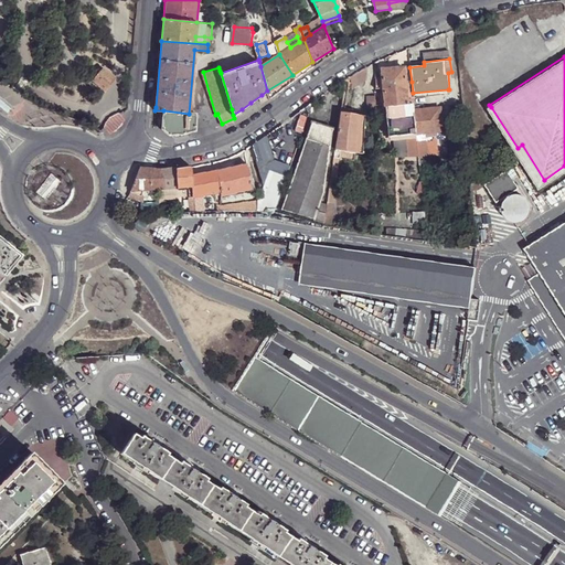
[(413,93),(412,82),(405,82),(404,67),(382,71),(386,110),(388,136),(402,135),(407,135),(409,156),(418,155),(414,109),(413,96),(413,93)]
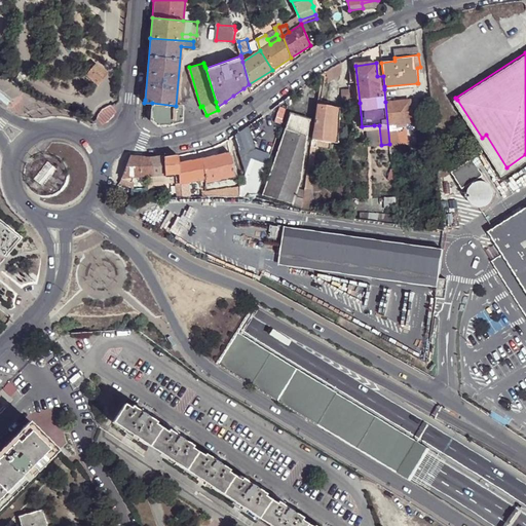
[(339,64),(324,72),(326,84),(340,77),(339,64)]
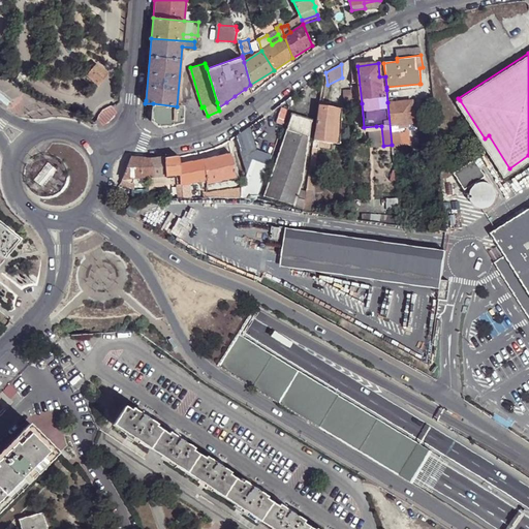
[(362,103),(358,66),(353,66),(356,104),(362,103)]
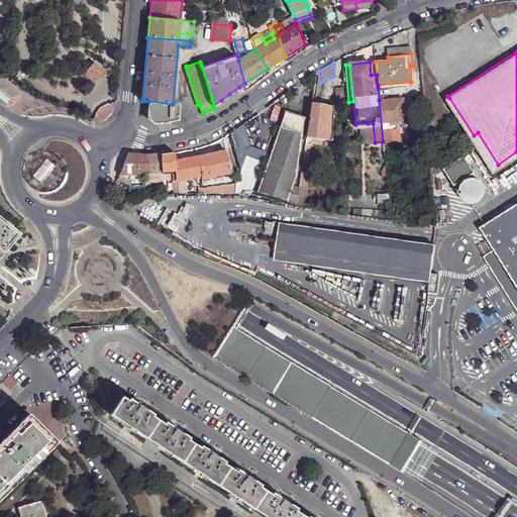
[(87,76),(97,84),(105,74),(95,66),(87,76)]
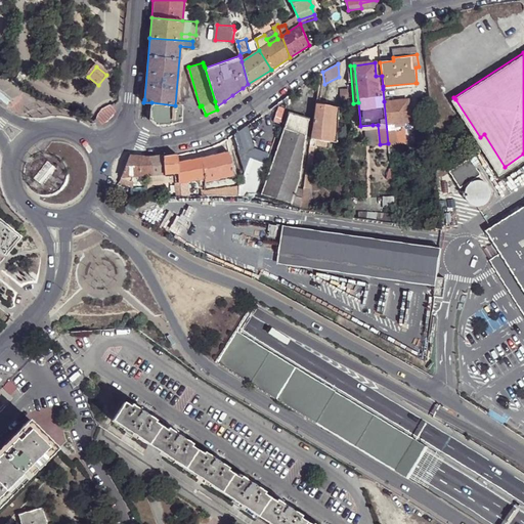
[(407,99),(384,101),(388,143),(394,143),(397,143),(395,126),(405,125),(405,121),(410,121),(408,99),(407,99)]
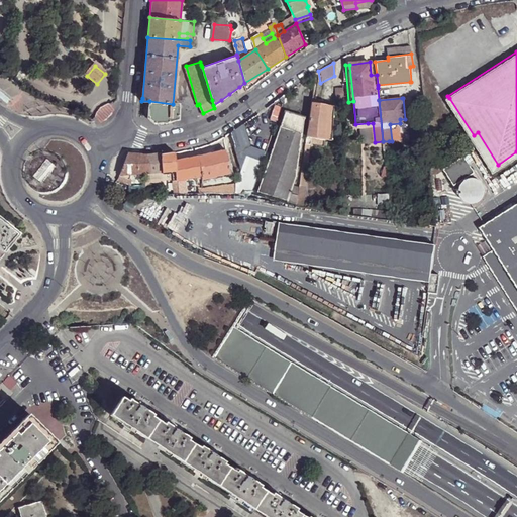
[(516,151),(498,165),(478,132),(474,135),(449,98),(447,99),(471,137),(495,175),(516,161),(516,151)]
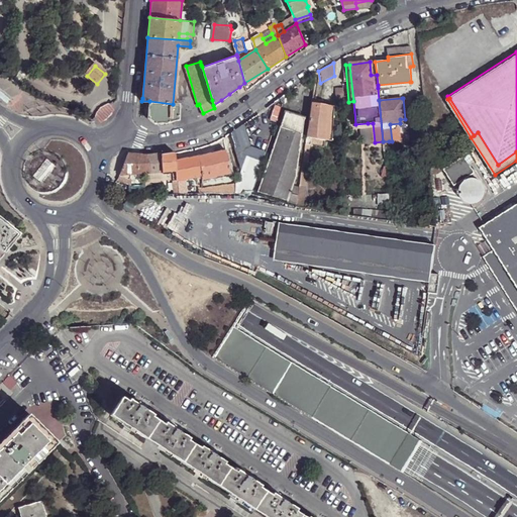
[(173,104),(149,101),(147,115),(158,124),(170,122),(179,120),(180,105),(173,104)]
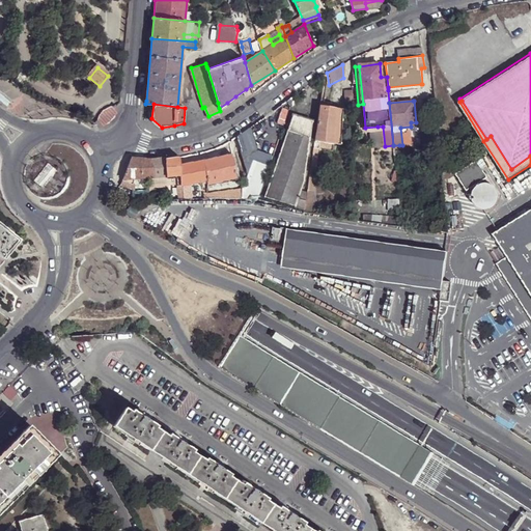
[(337,109),(319,106),(313,147),(318,148),(318,143),(319,137),(333,139),(337,109)]
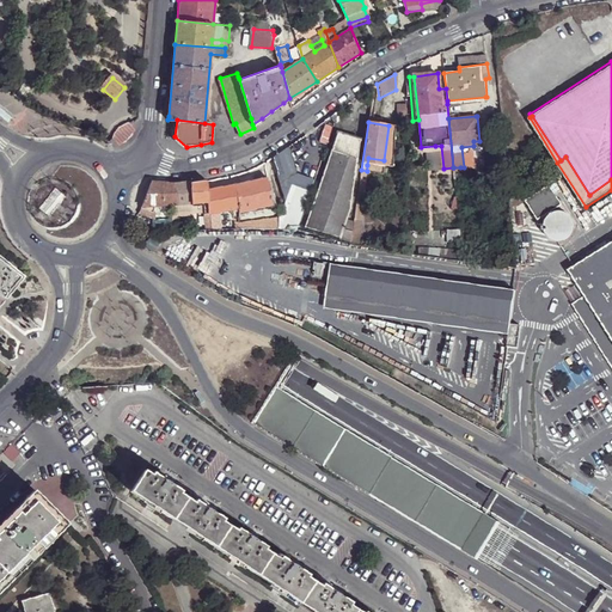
[(393,127),(389,126),(384,160),(368,158),(367,165),(387,167),(393,127)]
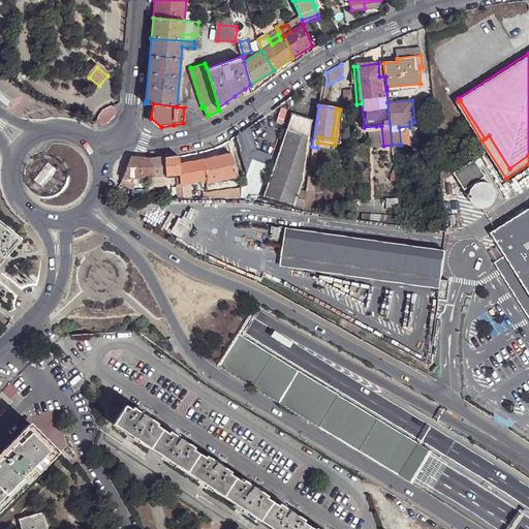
[(291,207),(293,208),(299,190),(302,181),(310,121),(291,115),(266,189),(262,196),(291,207)]
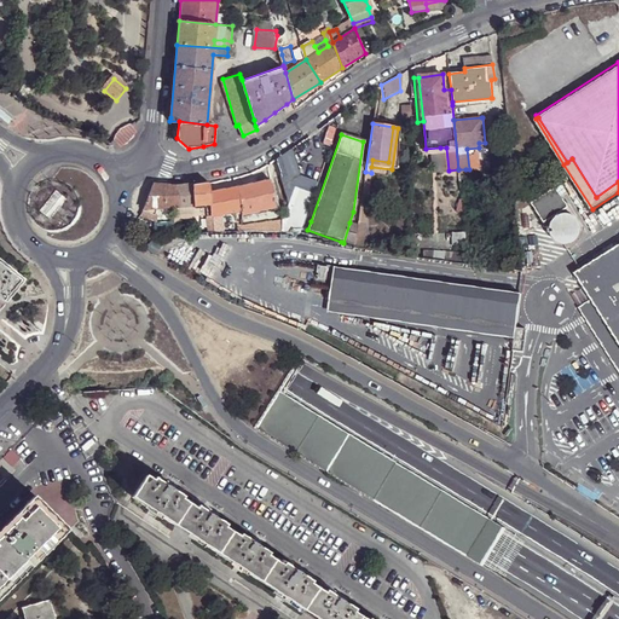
[(318,178),(302,173),(294,148),(273,161),(289,204),(283,220),(281,220),(281,221),(281,232),(284,232),(289,232),(296,232),(300,233),(301,227),(305,219),(318,178)]
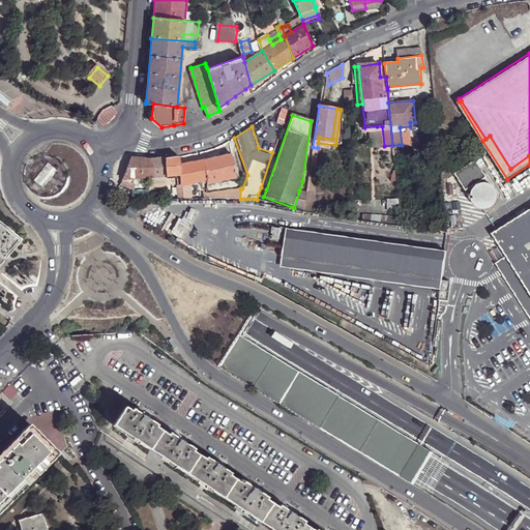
[(318,148),(313,147),(307,182),(313,183),(319,148),(318,148)]
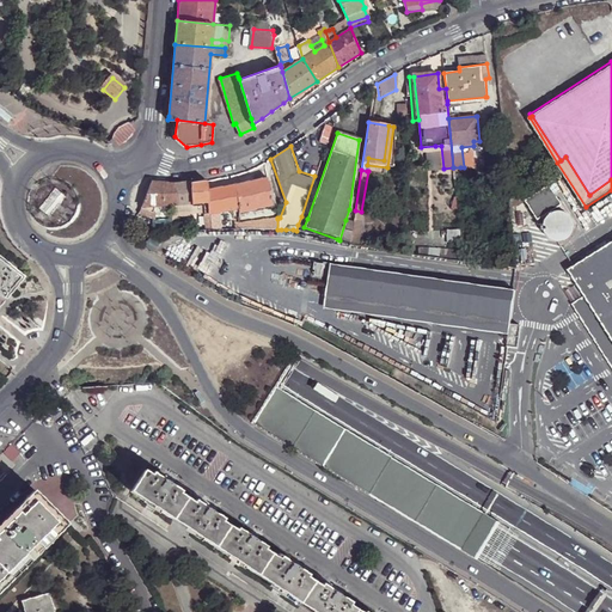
[(267,178),(208,191),(209,228),(216,228),(215,219),(221,218),(220,210),(239,207),(240,216),(244,215),(243,210),(275,204),(271,182),(268,183),(267,178)]
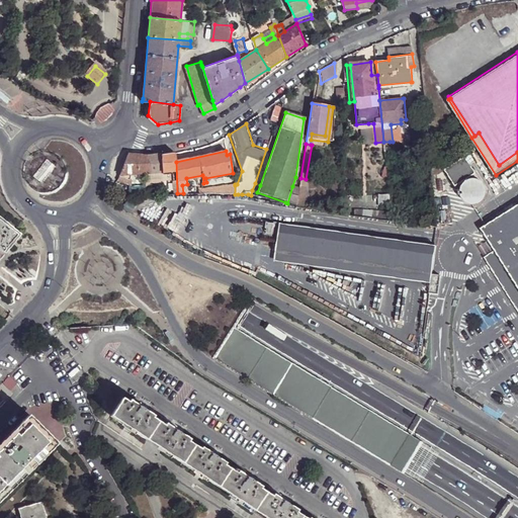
[(175,154),(161,155),(162,172),(171,171),(172,194),(177,193),(176,162),(175,154)]
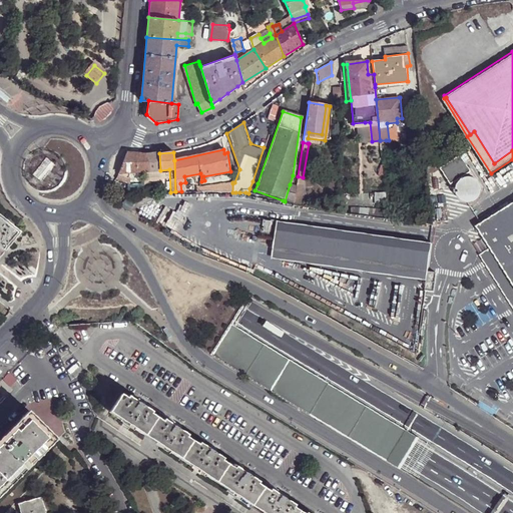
[(126,153),(116,178),(129,183),(130,176),(147,175),(147,174),(146,171),(145,155),(126,153)]
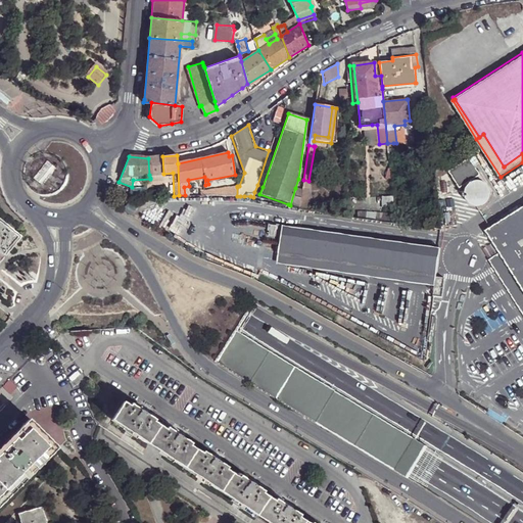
[(148,158),(149,175),(163,174),(162,156),(148,158)]
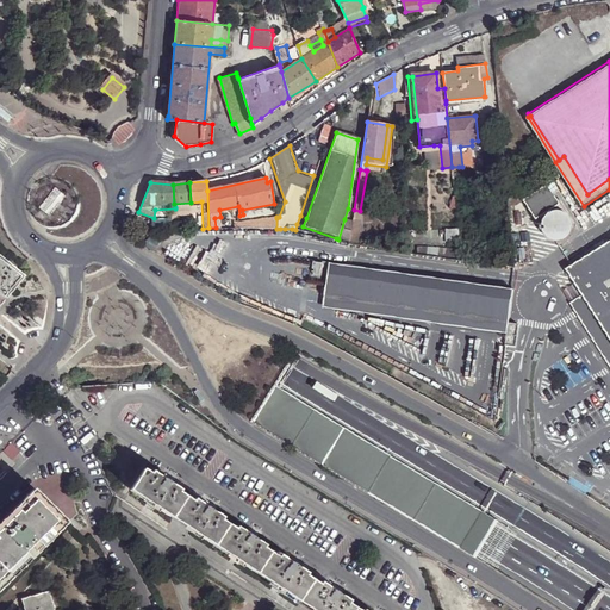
[(546,188),(521,204),(534,223),(558,207),(556,205),(558,204),(555,200),(554,201),(546,188)]
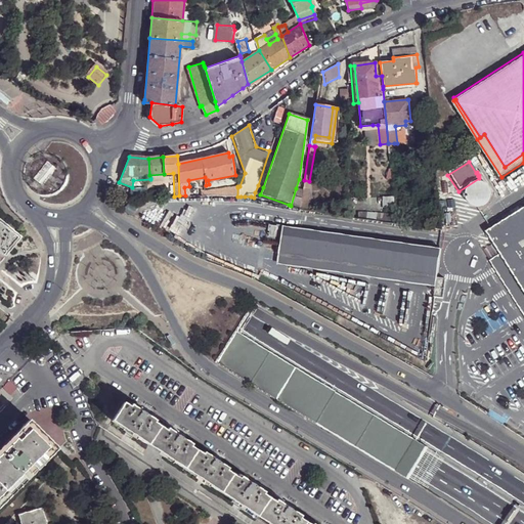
[(309,181),(304,180),(303,190),(300,209),(307,210),(310,181),(309,181)]
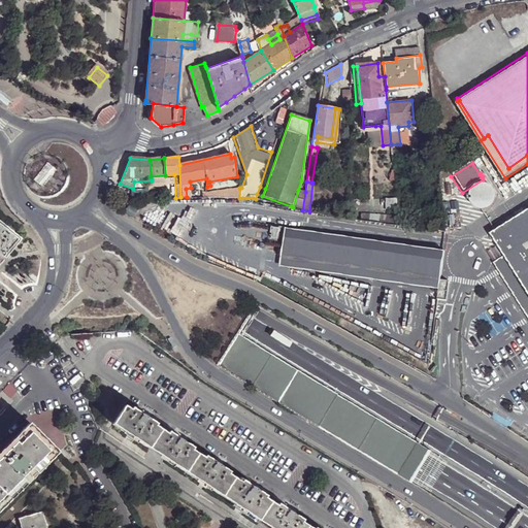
[(479,185),(476,186),(474,188),(472,189),(471,191),(470,194),(469,196),(469,199),(470,201),(471,203),(472,205),(474,207),(476,209),(479,210),(481,210),(484,210),(486,210),(489,209),(491,208),(493,206),(494,204),(495,202),(496,200),(496,197),(496,195),(495,193),(494,190),(493,188),(491,187),(489,186),(486,185),(484,184),(481,185),(479,185)]
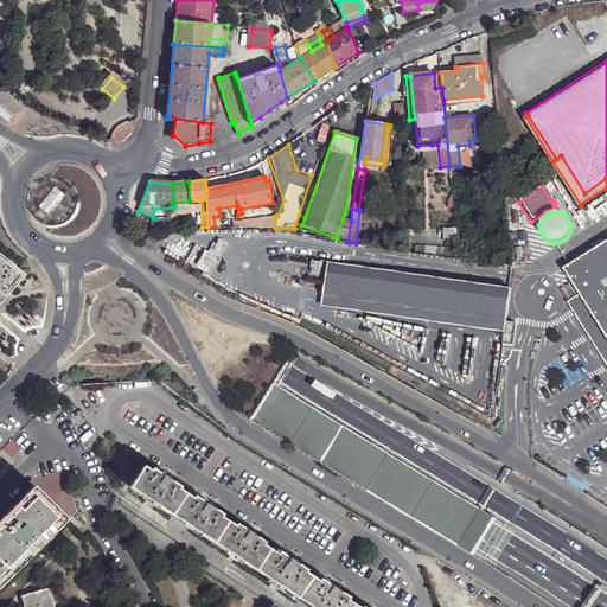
[(244,228),(275,228),(275,217),(232,221),(231,228),(244,228)]
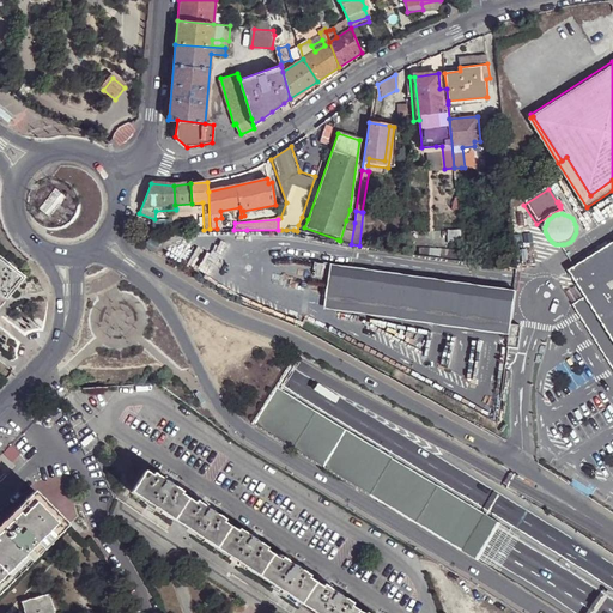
[(346,220),(340,241),(351,244),(354,223),(346,220)]
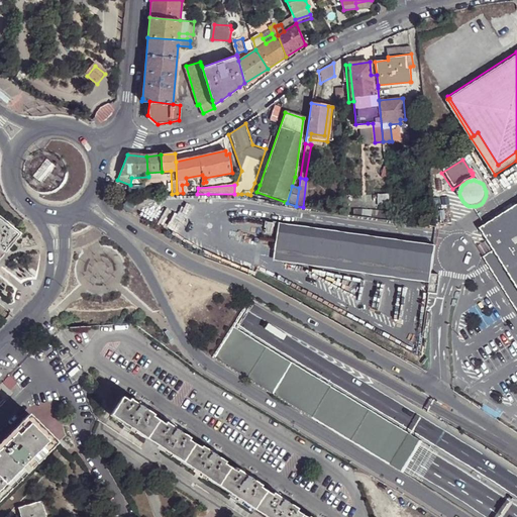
[(389,204),(388,195),(377,196),(378,205),(389,204)]
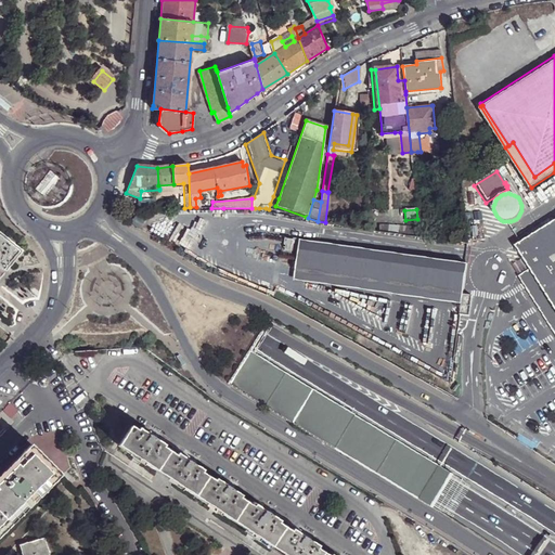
[(554,219),(513,247),(521,259),(516,262),(520,269),(525,266),(528,270),(536,282),(524,289),(545,323),(554,315),(554,219)]
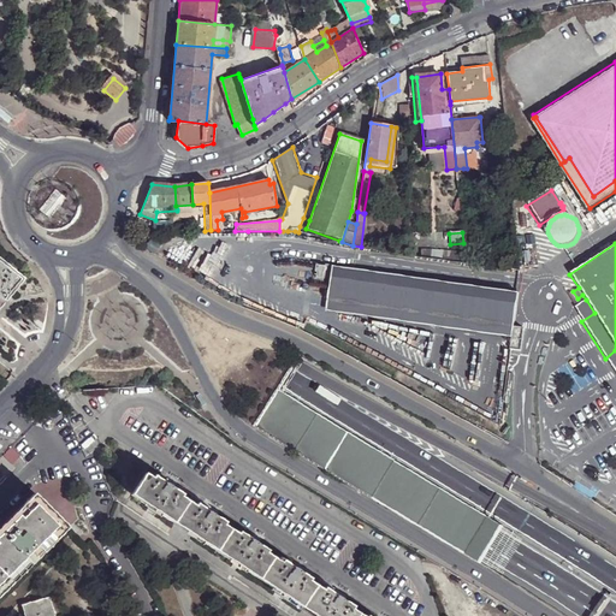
[(465,261),(463,252),(425,248),(425,255),(465,261)]
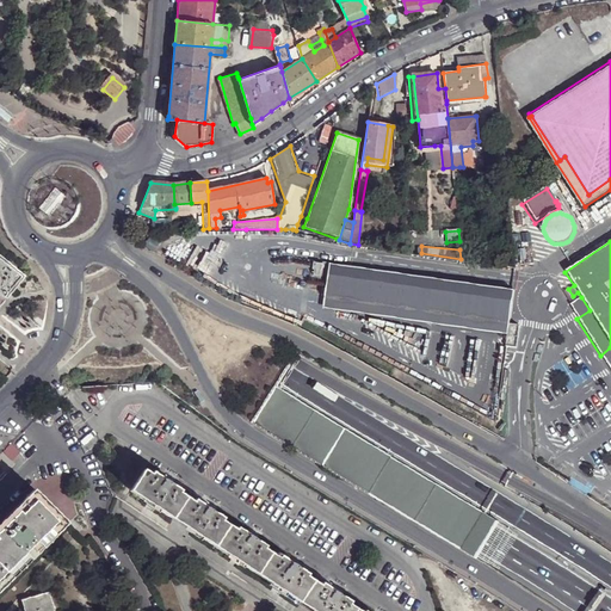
[(0,297),(4,301),(6,300),(4,297),(18,278),(0,263),(0,297)]
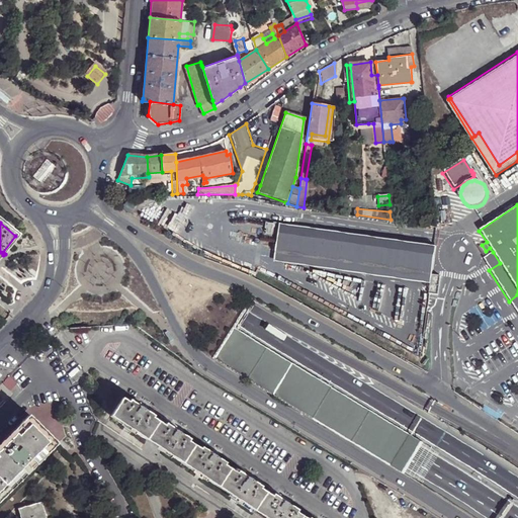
[(273,224),(266,223),(265,230),(266,230),(266,235),(271,235),(271,231),(273,231),(273,224)]
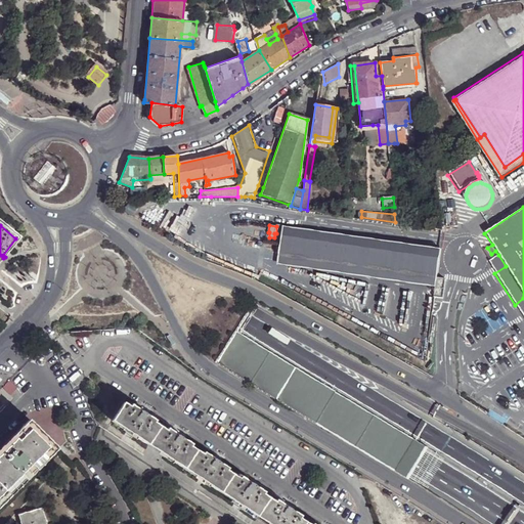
[(440,252),(285,227),(279,263),(435,288),(433,300),(443,301),(446,282),(436,280),(440,252)]
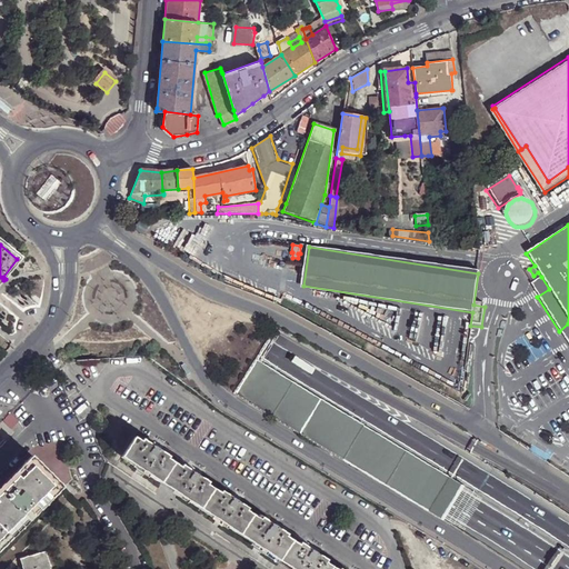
[(549,289),(541,277),(530,285),(537,297),(549,289)]
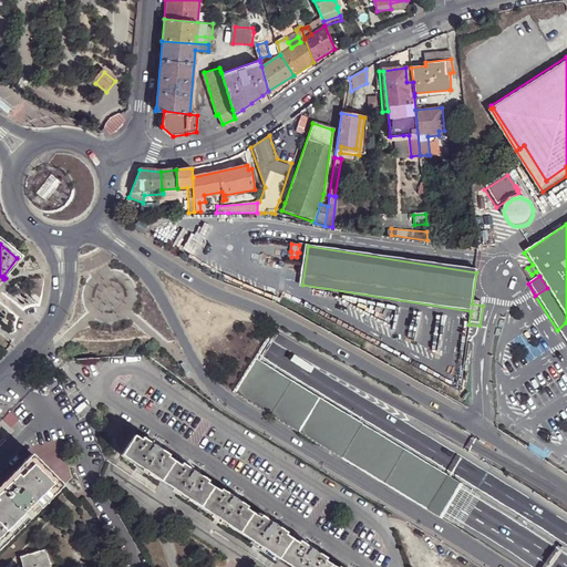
[(566,322),(557,330),(566,342),(566,322)]
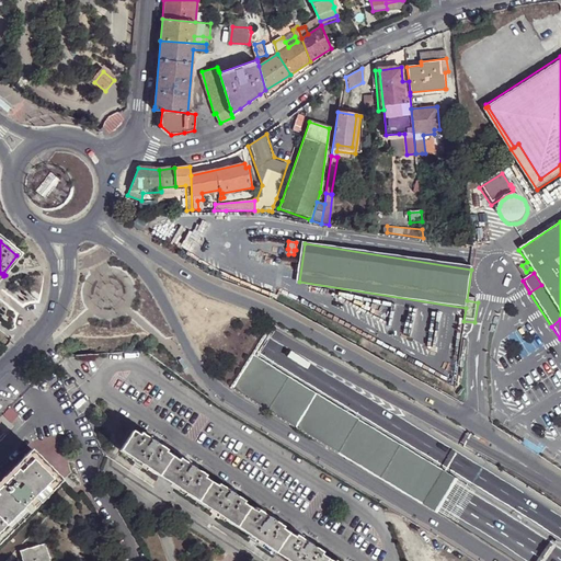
[(3,415),(12,423),(20,415),(11,408),(3,415)]
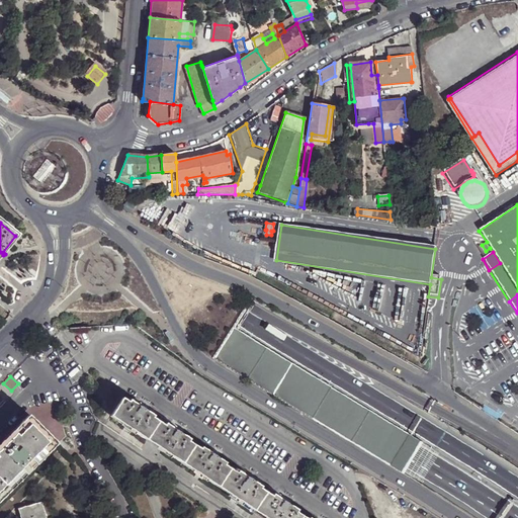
[(3,383),(0,386),(0,409),(14,395),(11,391),(3,383)]
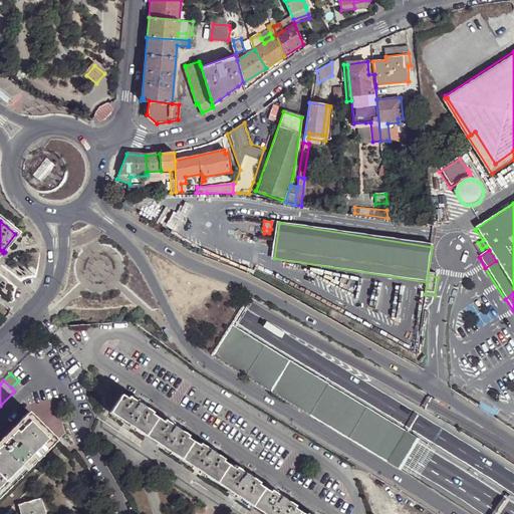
[(108,412),(146,436),(157,418),(151,414),(152,411),(144,406),(137,402),(129,396),(126,398),(120,394),(108,412)]
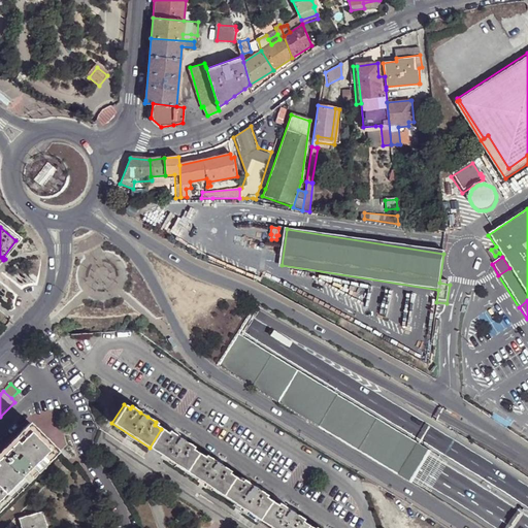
[(46,456),(0,502),(0,513),(61,452),(31,424),(22,432),(46,456)]
